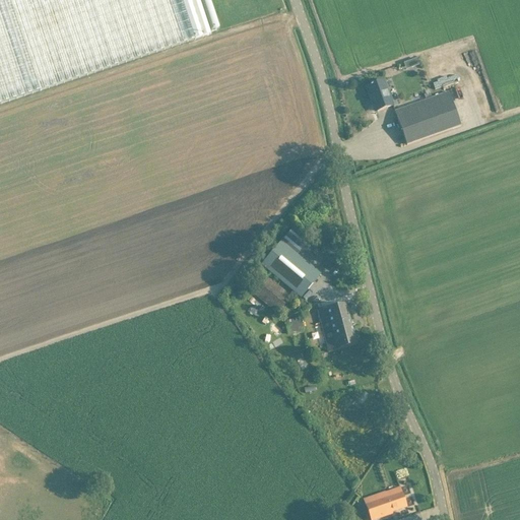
[(0,0),(0,104),(41,91),(211,35),(199,0),(0,0)]
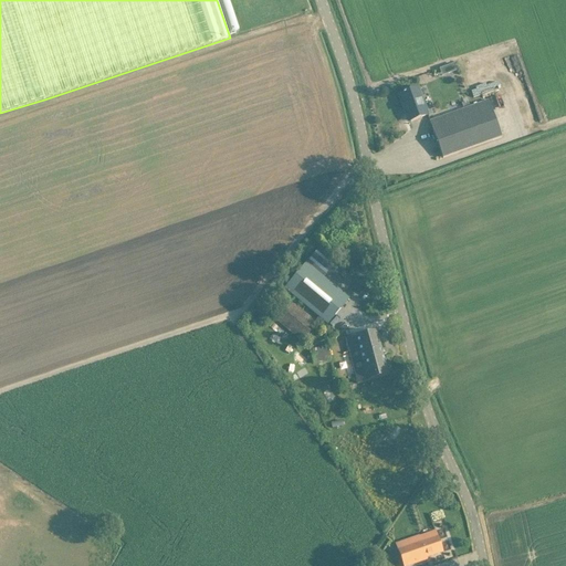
[(234,2),(227,3),(233,37),(241,35),(234,2)]
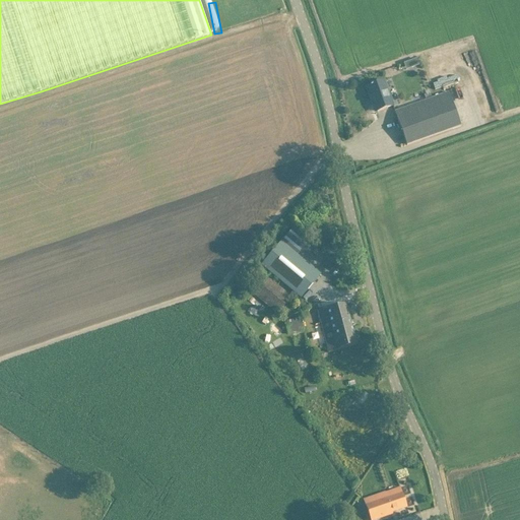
[(405,49),(408,62),(424,59),(420,46),(405,49)]
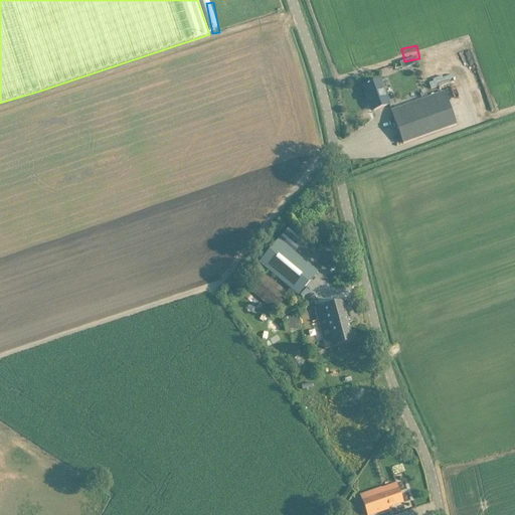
[(413,60),(407,63),(409,69),(416,67),(413,60)]
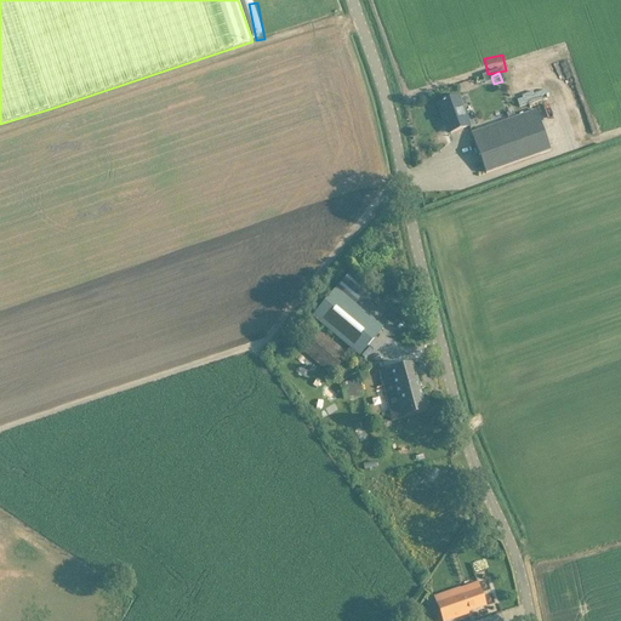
[(445,118),(450,134),(469,127),(459,97),(444,102),(442,102),(442,103),(438,104),(443,119),(445,118)]
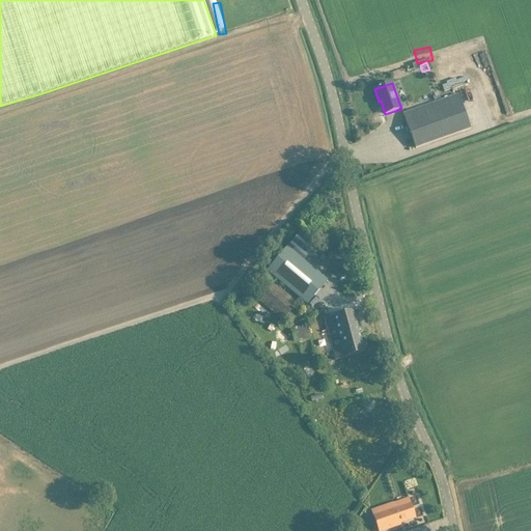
[(403,114),(415,149),(471,129),(458,94),(403,114)]
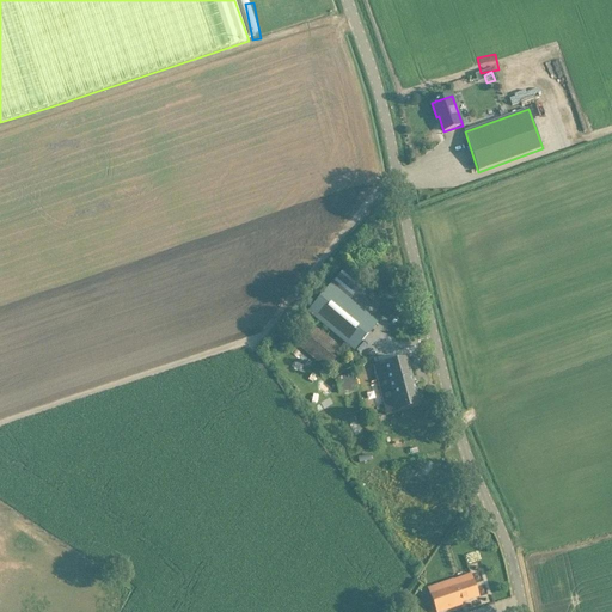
[(311,308),(307,314),(353,353),(377,324),(330,286),(330,287),(311,308)]
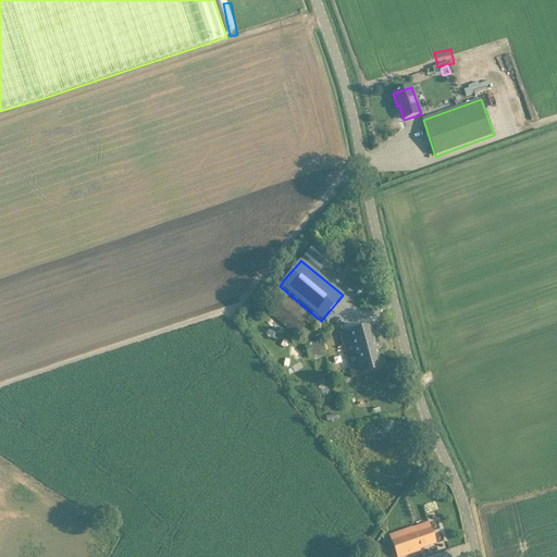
[(284,297),(271,313),(297,336),(311,319),(284,297)]
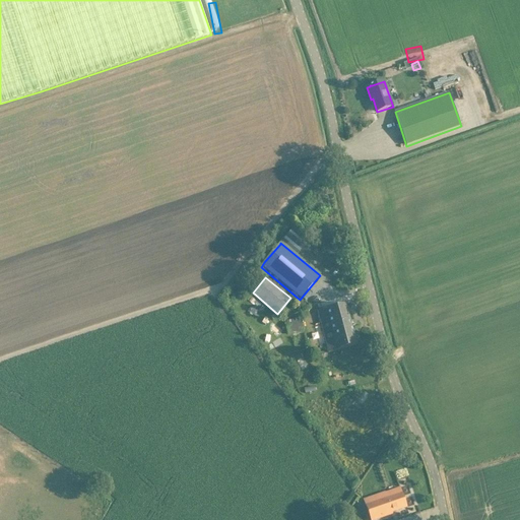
[(356,345),(345,305),(318,313),(329,352),(356,345)]
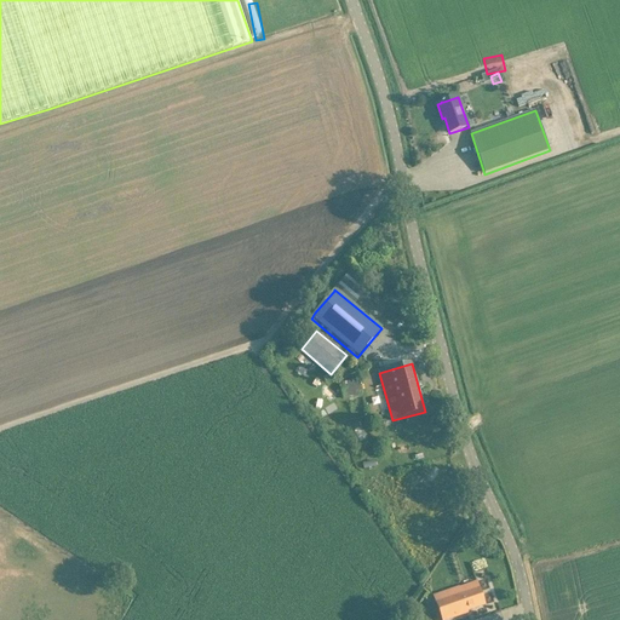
[(359,379),(340,383),(344,399),(345,397),(348,405),(360,402),(359,395),(361,394),(359,379)]
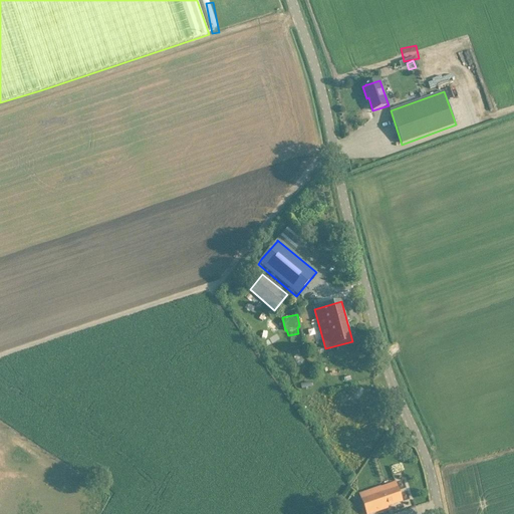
[(302,356),(296,360),(301,369),(307,365),(302,356)]
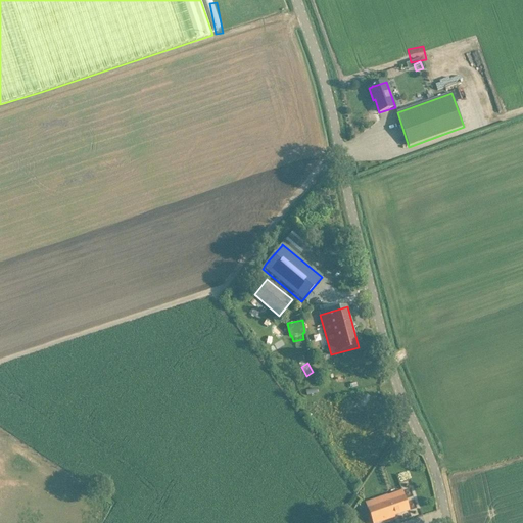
[(388,498),(387,495),(366,504),(372,522),(379,522),(394,517),(394,516),(409,511),(402,491),(394,494),(395,496),(388,498)]
